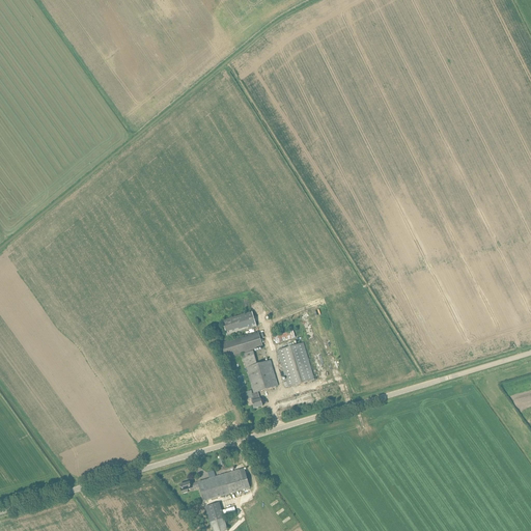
[(257,327),(252,312),(223,320),(227,336),(257,327)]
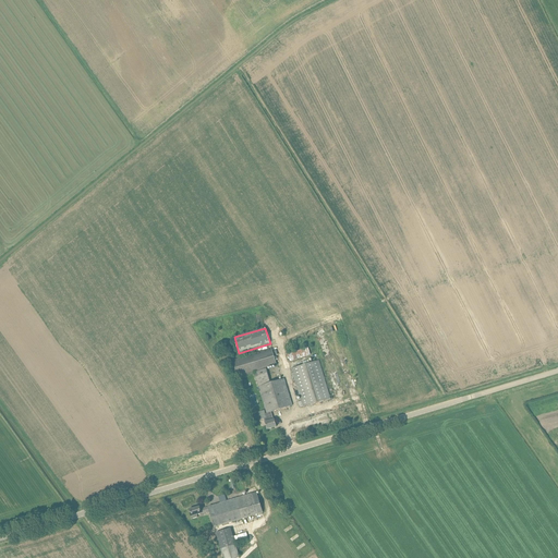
[(286,352),(289,362),(311,355),(307,346),(286,352)]
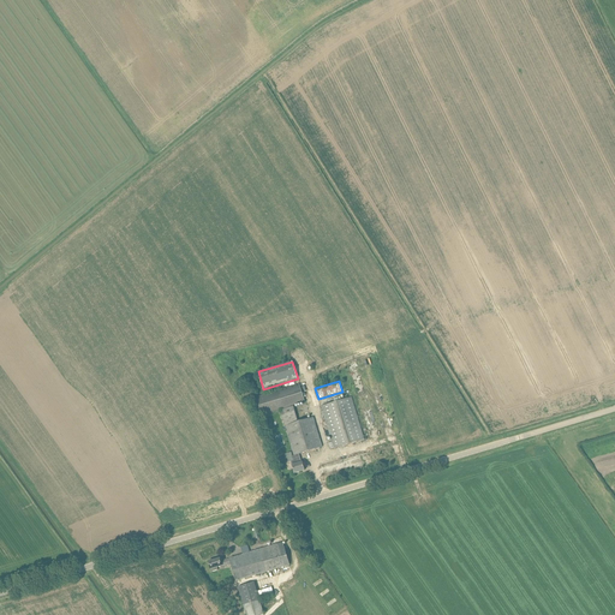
[(299,384),(255,398),(260,416),(305,402),(299,384)]
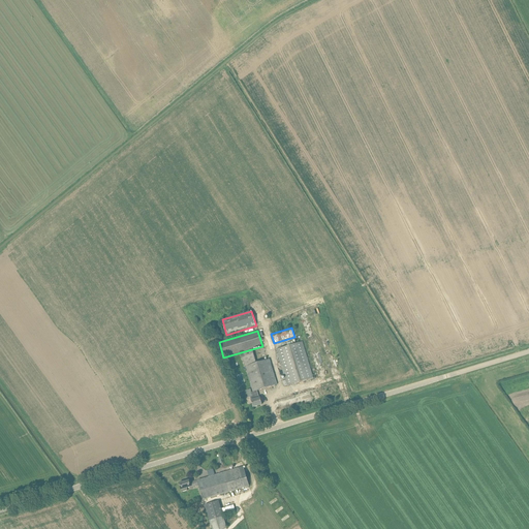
[(313,378),(311,373),(302,342),(277,349),(286,380),(282,381),(284,386),(313,378)]
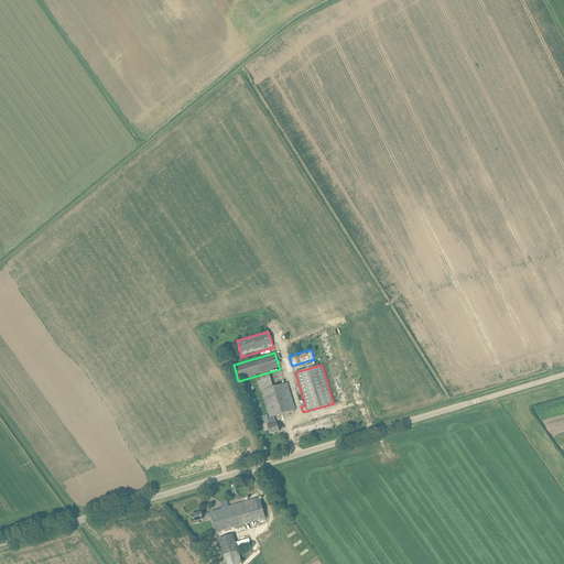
[(257,377),(270,418),(274,416),(295,410),(286,383),(273,388),(269,372),(257,377)]
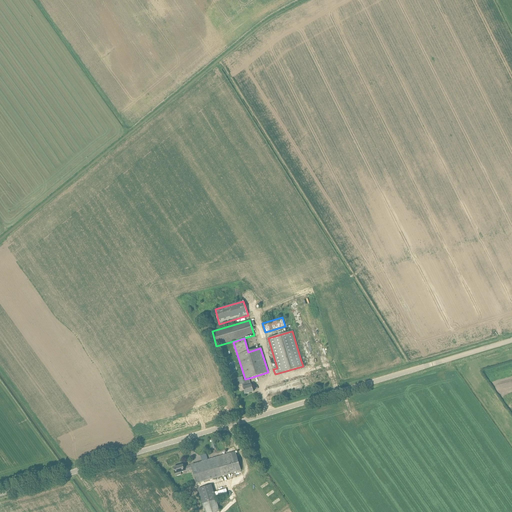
[(249,378),(245,379),(243,380),(242,377),(236,378),(238,385),(242,384),(245,394),(253,392),(251,385),(249,378)]
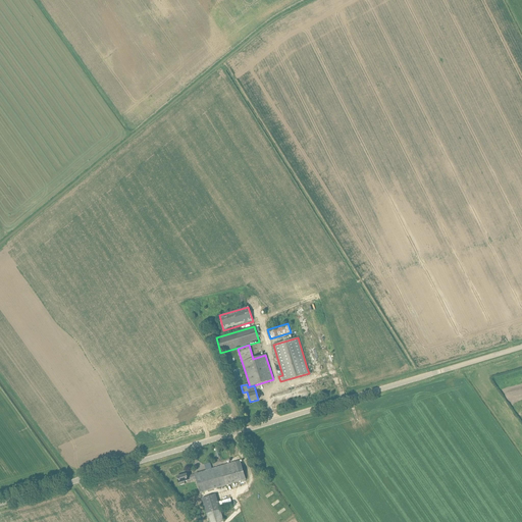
[(197,479),(197,480),(200,493),(246,479),(240,461),(195,474),(187,477),(187,474),(176,477),(179,485),(186,484),(185,482),(188,481),(188,482),(197,479)]
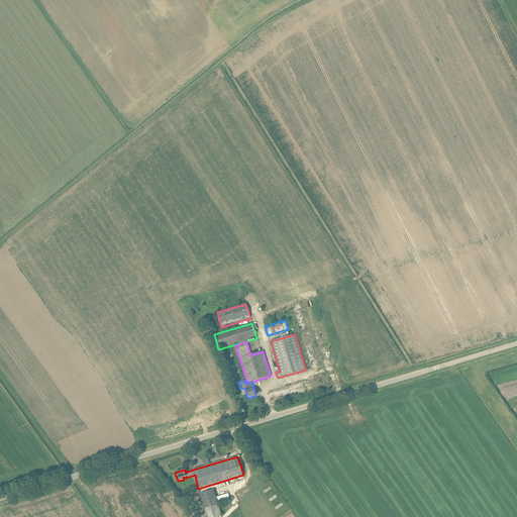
[(205,509),(218,505),(216,497),(214,490),(200,494),(205,509)]
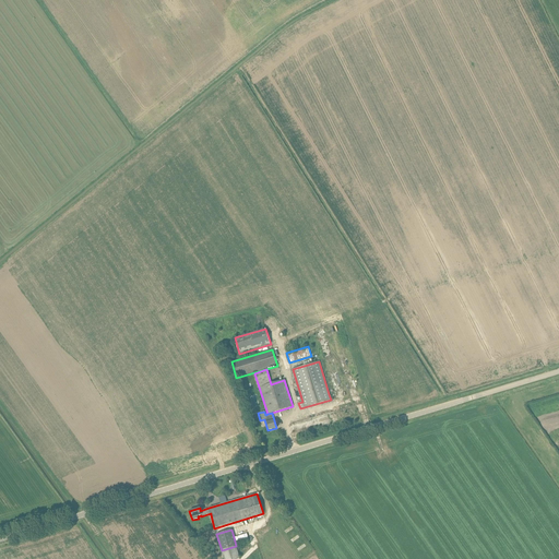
[(247,534),(234,537),(236,546),(249,542),(247,534)]
